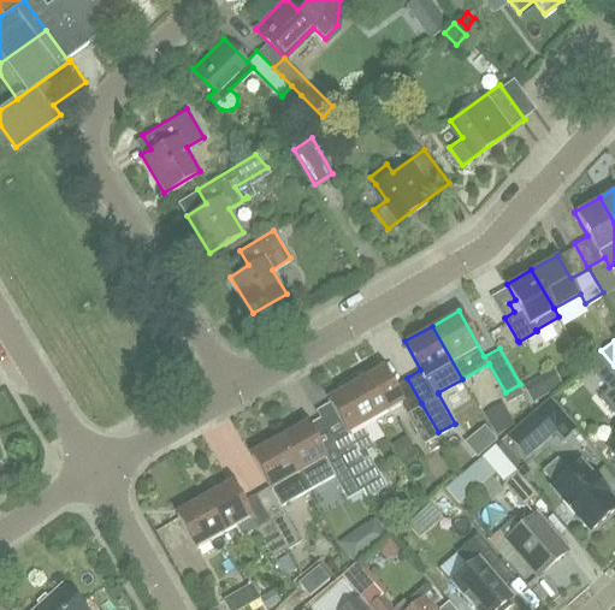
[(591,359),(613,384),(602,394),(614,409),(614,368),(601,351),(591,359)]
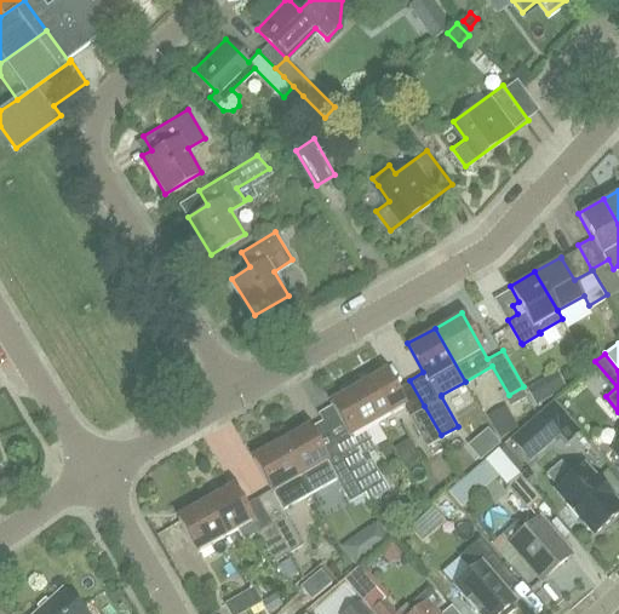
[(377,419),(406,402),(428,442),(441,435),(424,406),(410,380),(395,389),(384,369),(357,384),(377,419)]
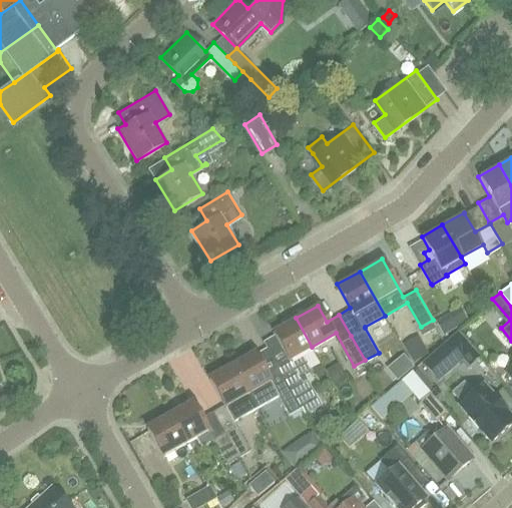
[(457,325),(450,313),(438,320),(445,332),(457,325)]
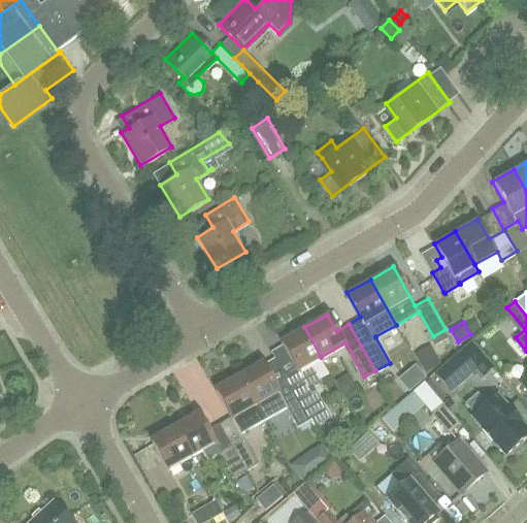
[(313,361),(321,357),(304,327),(282,339),(298,367),(285,374),(288,381),(309,419),(310,418),(315,424),(328,417),(310,387),(320,382),(321,378),(313,361)]
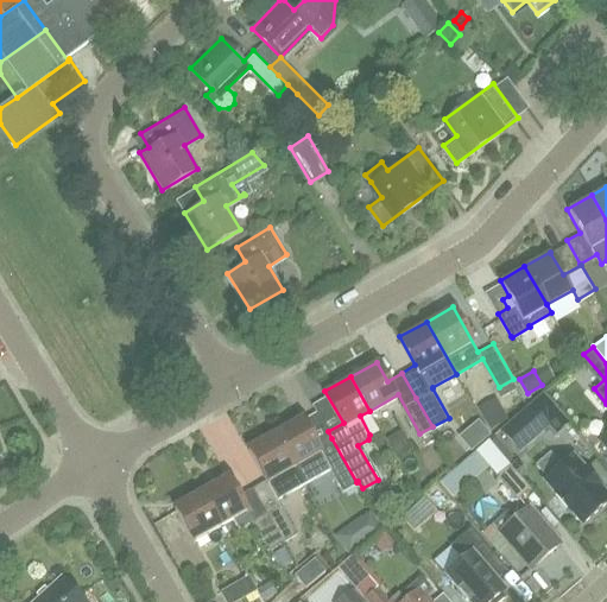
[(544,392),(503,428),(520,448),(550,422),(557,430),(569,420),(544,392)]
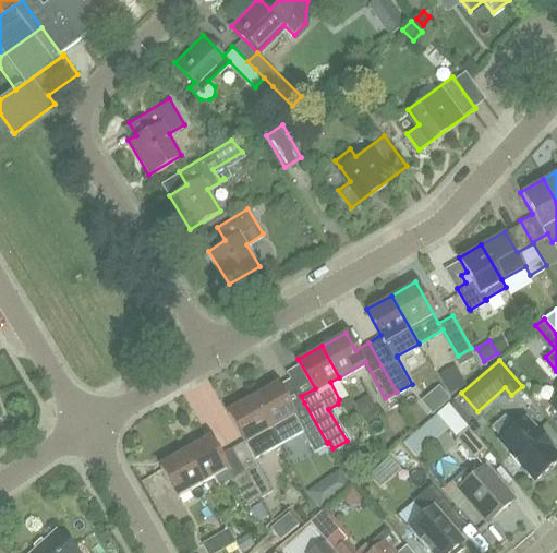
[(278,443),(304,428),(316,448),(327,443),(304,403),(293,409),(278,382),(251,396),(278,443)]
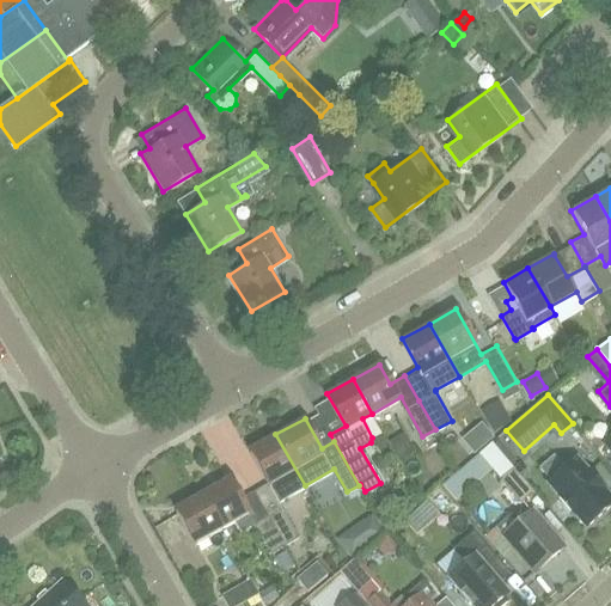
[(251,448),(280,500),(305,485),(275,434),(251,448)]
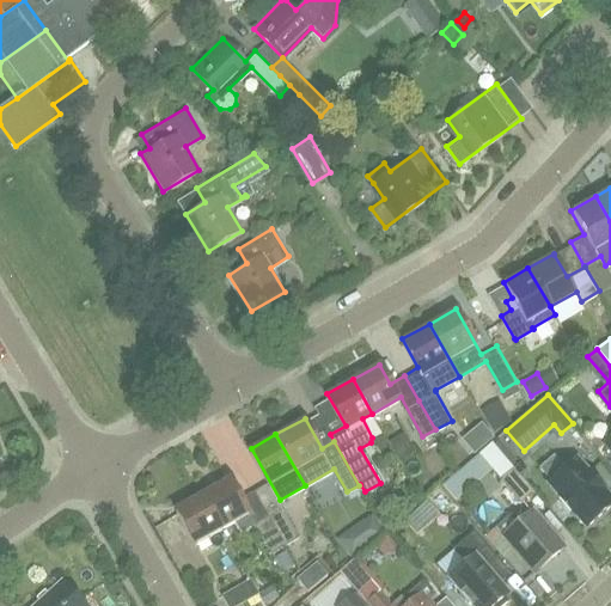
[(560,494),(560,495),(575,513),(575,512),(587,525),(610,503),(610,494),(604,487),(605,487),(590,469),(588,469),(578,457),(549,482),(560,494)]
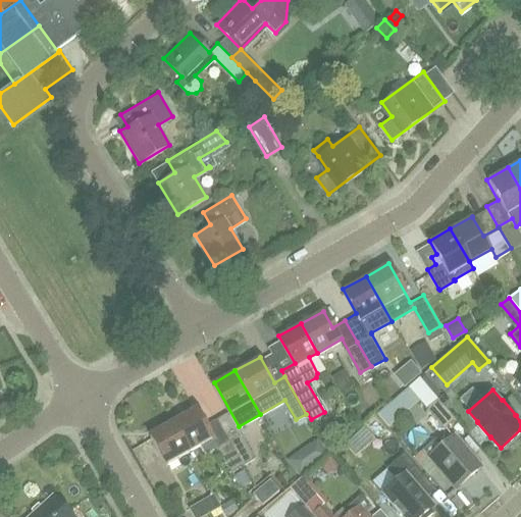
[(439,396),(429,405),(428,406),(446,426),(457,416),(439,396)]
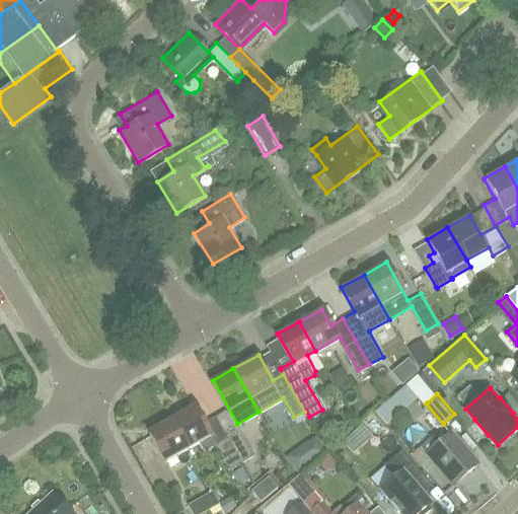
[(241,461),(215,416),(205,421),(196,405),(171,418),(189,448),(201,440),(204,447),(210,446),(216,443),(230,467),(241,461)]
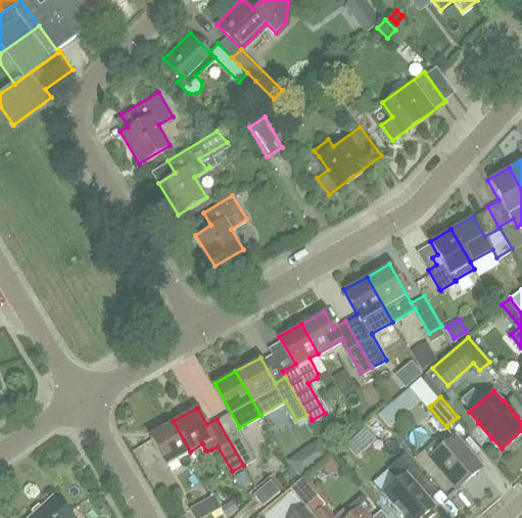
[(217,419),(243,465),(256,457),(242,432),(232,438),(220,417),(217,419)]
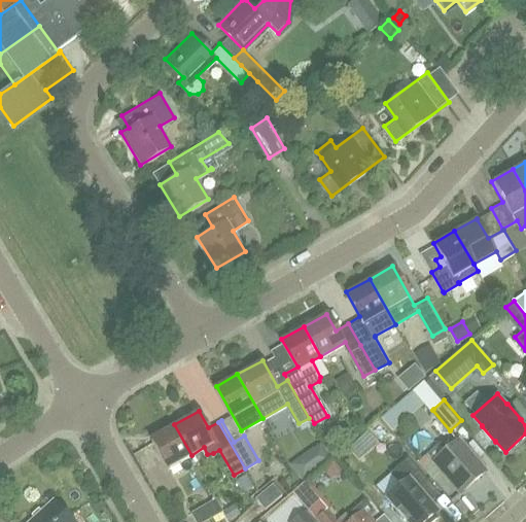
[(152,438),(169,467),(191,455),(174,424),(152,438)]
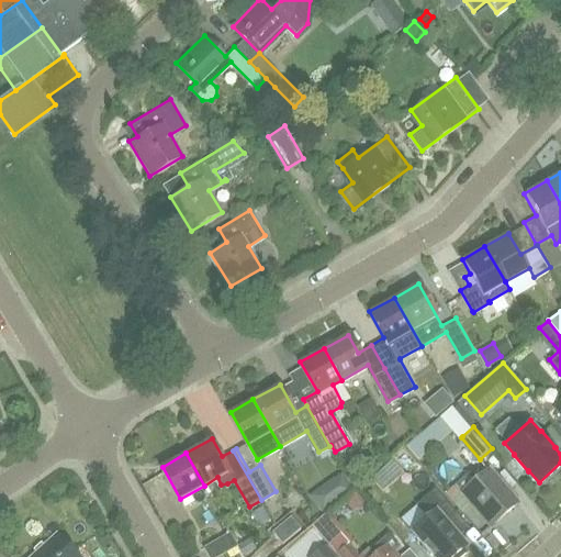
[(360,480),(340,459),(315,482),(336,503),(360,480)]
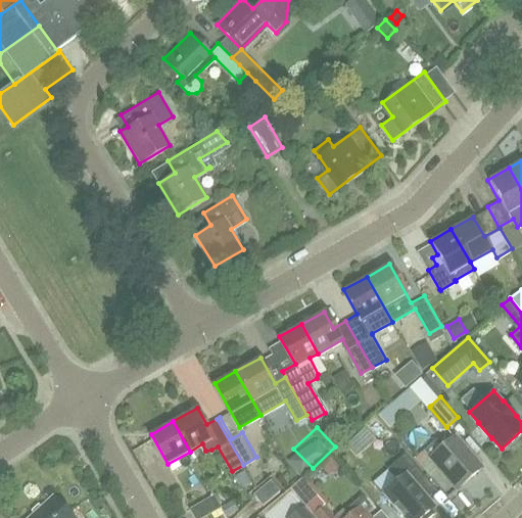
[(431,456),(422,463),(430,472),(439,465),(458,486),(482,465),(456,434),(444,444),(437,436),(424,448),(431,456)]
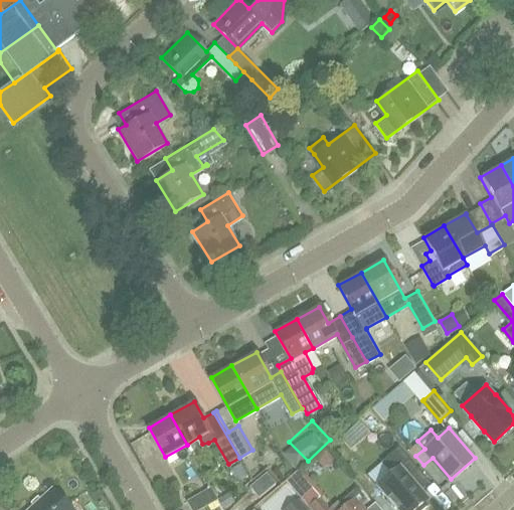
[(425,500),(429,497),(409,475),(418,467),(399,445),(382,460),(393,472),(378,485),(400,509),(413,509),(414,509),(415,509),(419,509),(429,503),(425,500)]
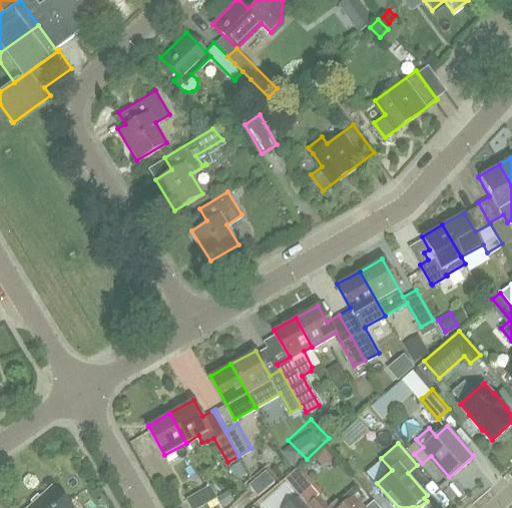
[(335,469),(348,458),(335,444),(323,455),(335,469)]
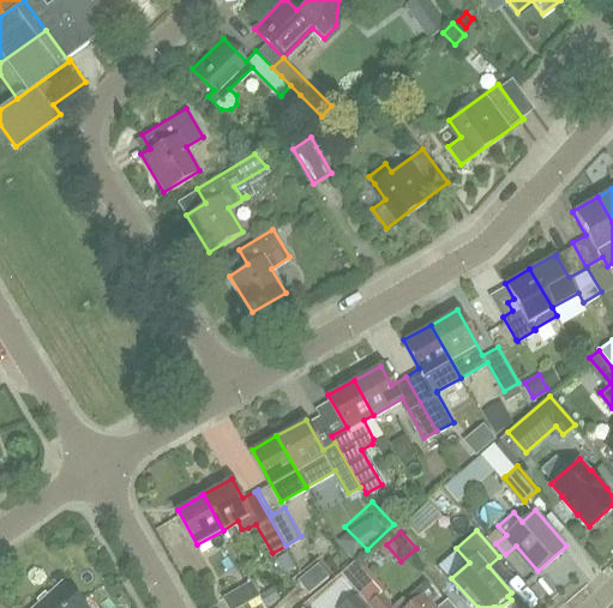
[(388,587),(361,557),(344,570),(370,600),(368,601),(374,607),(398,607),(383,590),(388,587)]
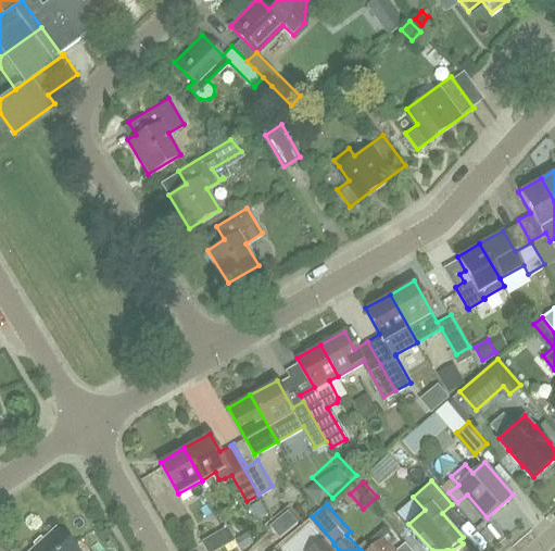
[(279,535),(297,520),(287,508),(268,523),(279,535)]
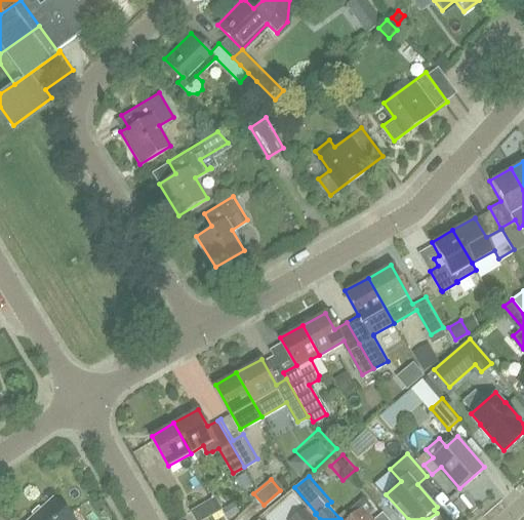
[(187,505),(190,510),(195,519),(199,519),(222,507),(214,494),(208,498),(205,494),(187,505)]
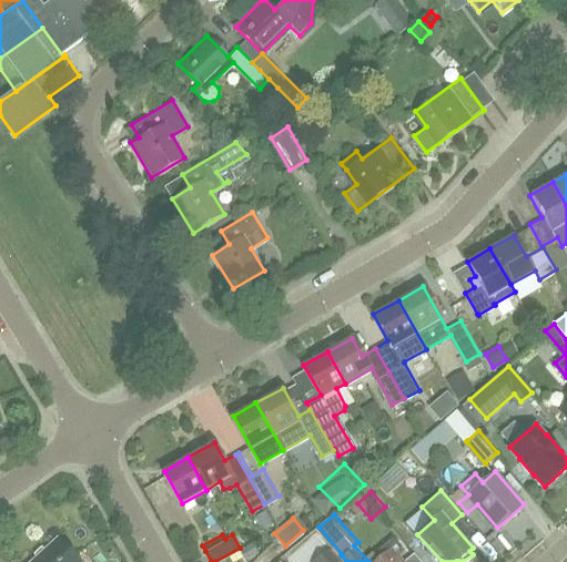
[(81,561),(58,535),(28,561),(81,561)]
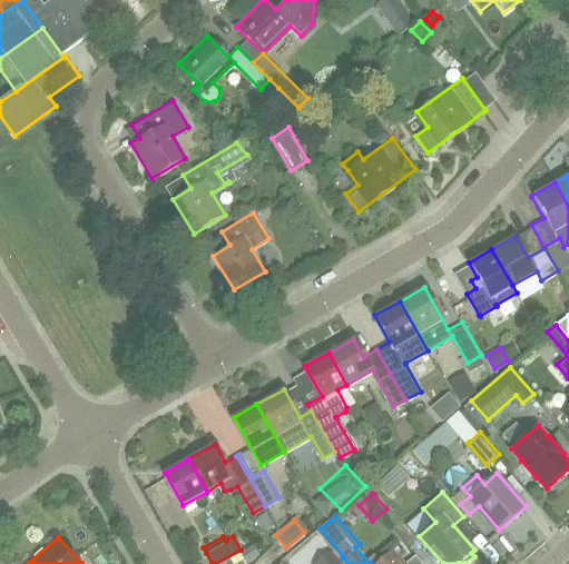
[(374,563),(408,563),(401,556),(406,551),(395,538),(389,544),(392,548),(374,563)]
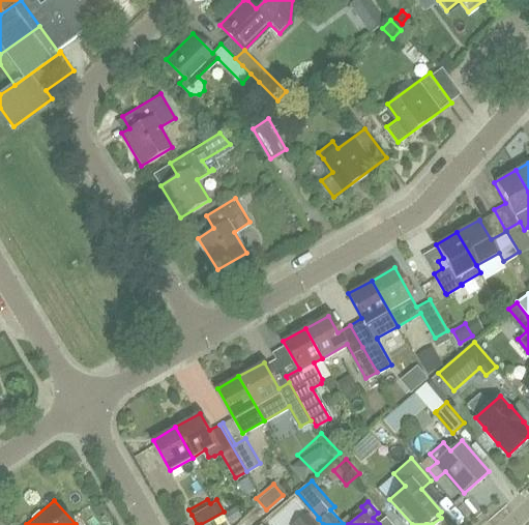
[(320,524),(309,511),(296,521),(291,524),(320,524)]
